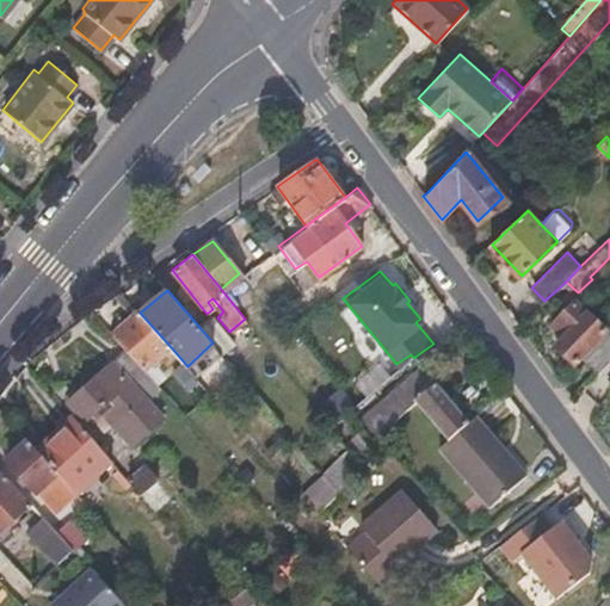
[(609,359),(609,331),(580,300),(556,322),(567,334),(559,342),(577,362),(584,356),(598,371),(609,359)]
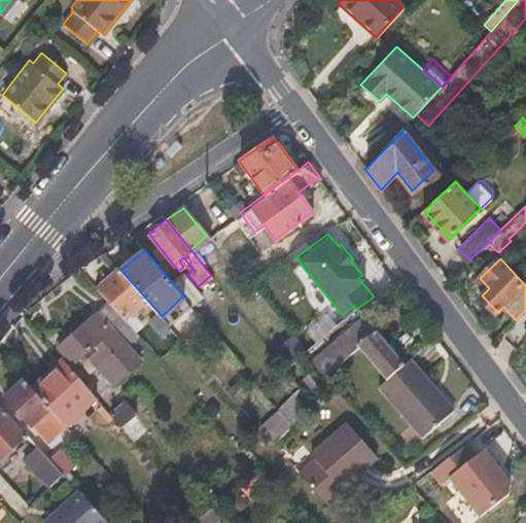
[(148,301),(120,270),(119,268),(96,287),(109,302),(126,320),(148,301)]
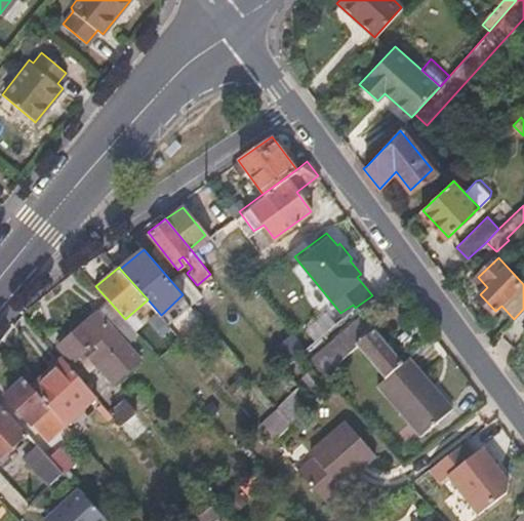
[(198,293),(179,272),(170,280),(183,294),(189,302),(198,293)]
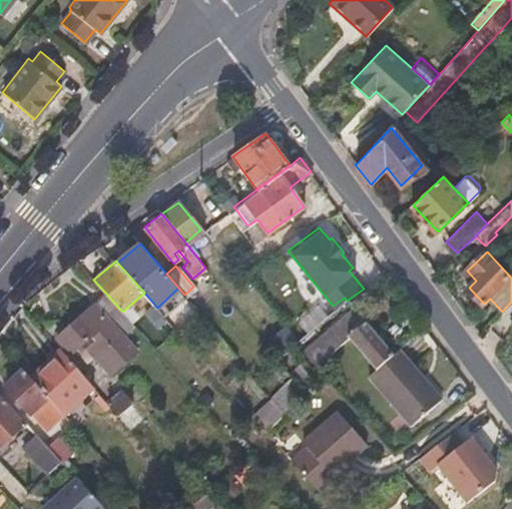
[(106,294),(96,304),(127,337),(136,328),(122,312),(106,294)]
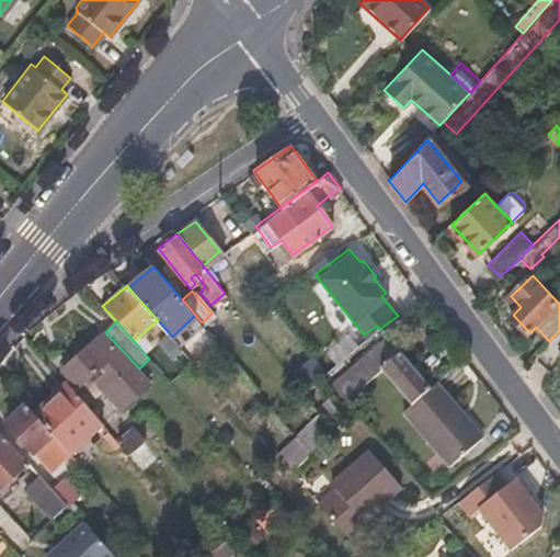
[(139,368),(105,332),(64,371),(80,387),(92,376),(120,407),(149,378),(139,368)]
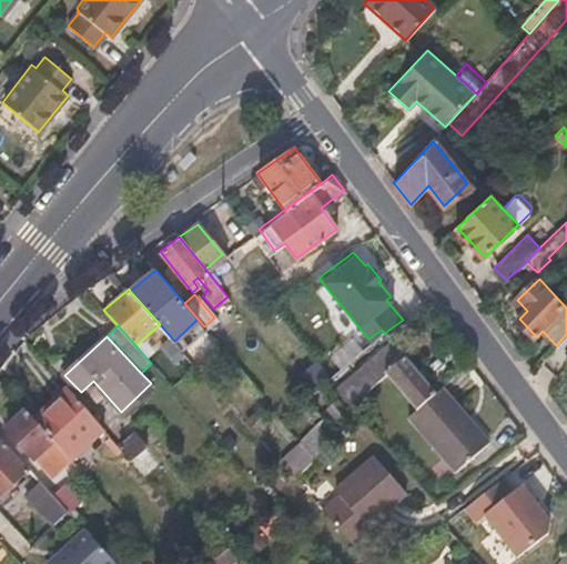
[(436,390),(396,336),(333,382),(352,403),(390,372),(416,406),(436,390)]
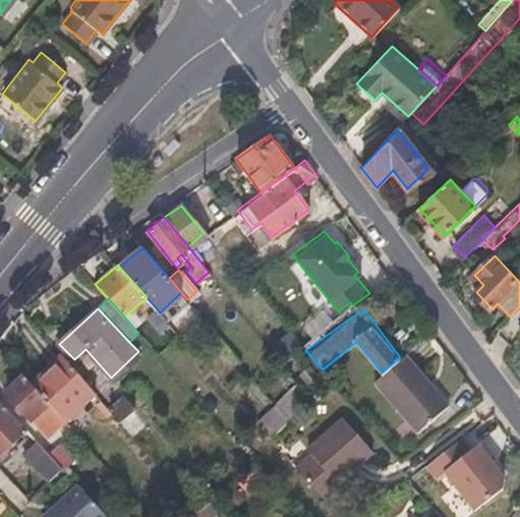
[(449,405),(405,353),(400,357),(382,372),(372,380),(416,433),(449,405)]
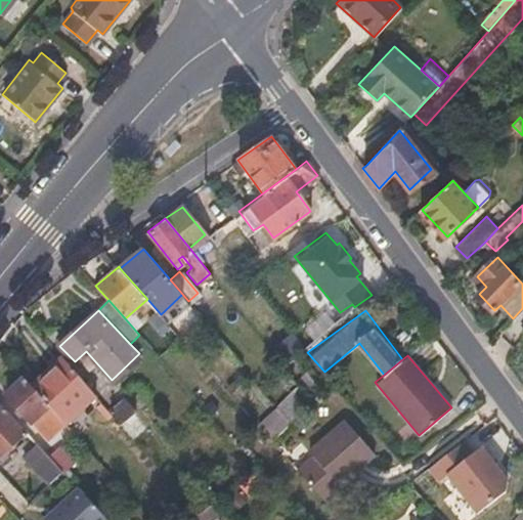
[(71,423),(99,395),(68,359),(38,388),(53,404),(69,421),(71,423)]
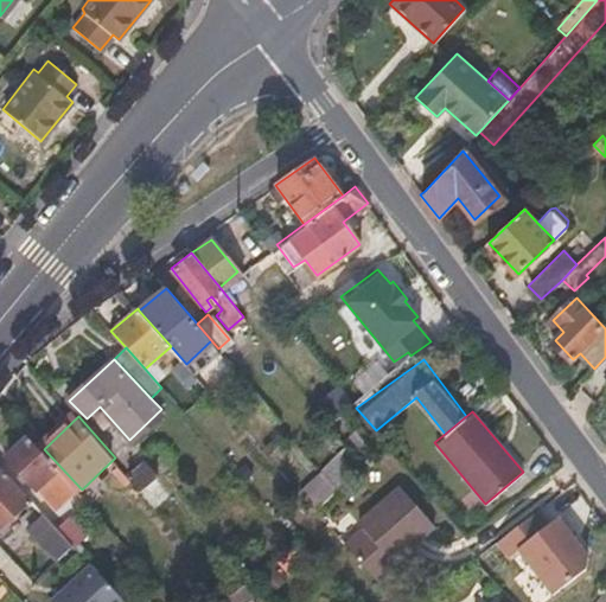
[(62,468),(44,449),(31,436),(11,455),(59,506),(80,487),(62,468)]
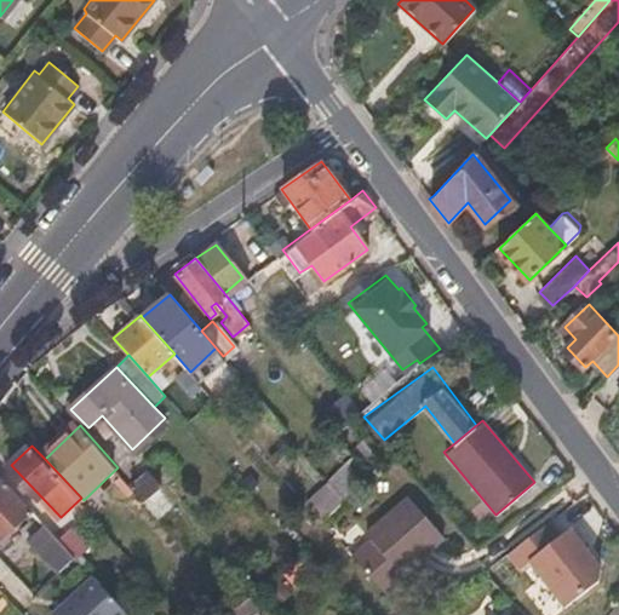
[(179,501),(152,471),(135,487),(162,518),(179,501)]
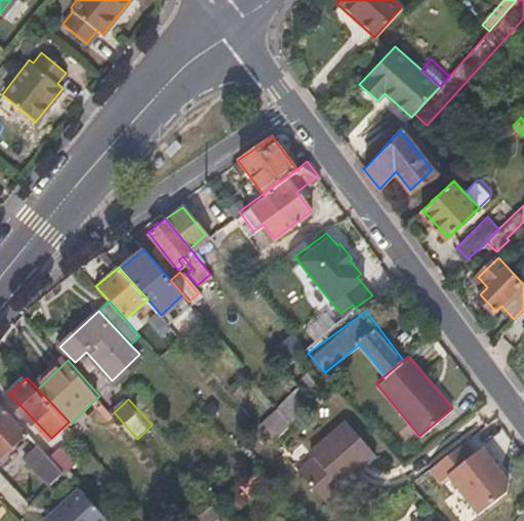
[(291,419),(277,402),(258,424),(272,439),(291,419)]
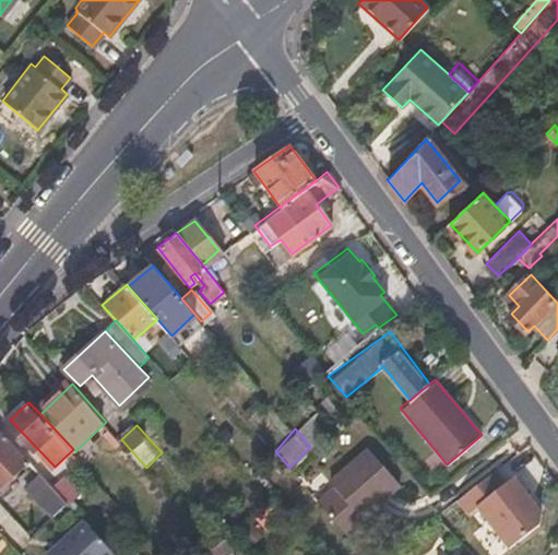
[(37,465),(4,432),(0,435),(0,489),(6,496),(37,465)]
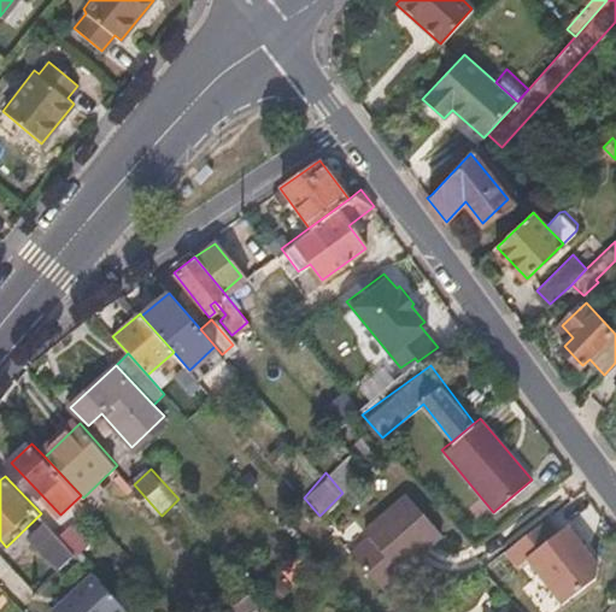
[(385,589),(412,565),(409,560),(441,533),(405,493),(364,528),(371,536),(352,552),(385,589)]
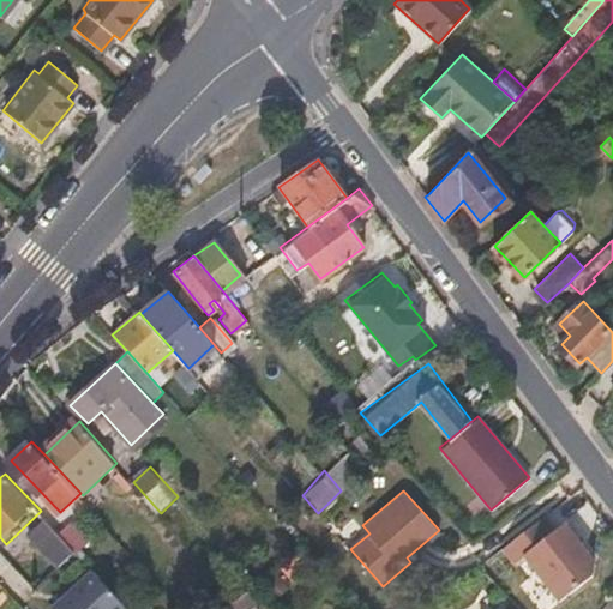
[(594,562),(564,523),(554,531),(544,517),(503,548),(515,564),(524,556),(560,601),(594,574),(594,562)]
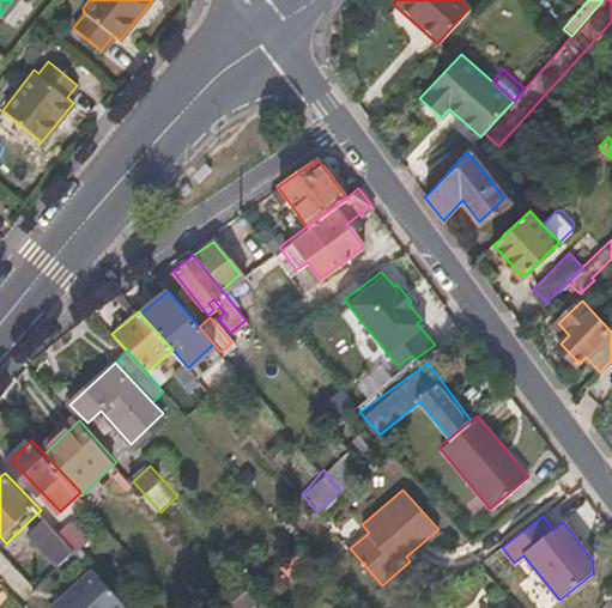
[(91,541),(72,521),(62,532),(80,551),(91,541)]
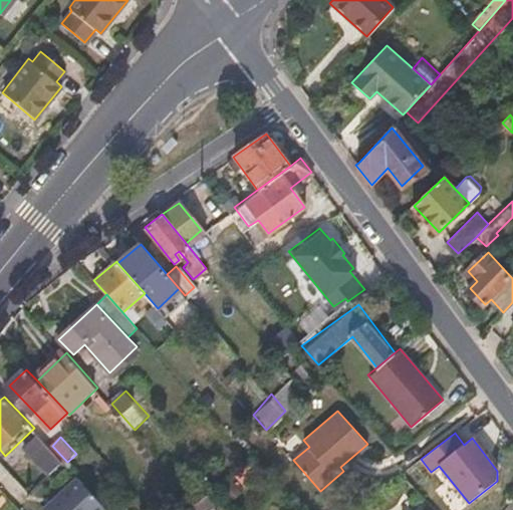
[(52,446),(45,438),(33,449),(60,476),(71,465),(67,462),(52,446)]
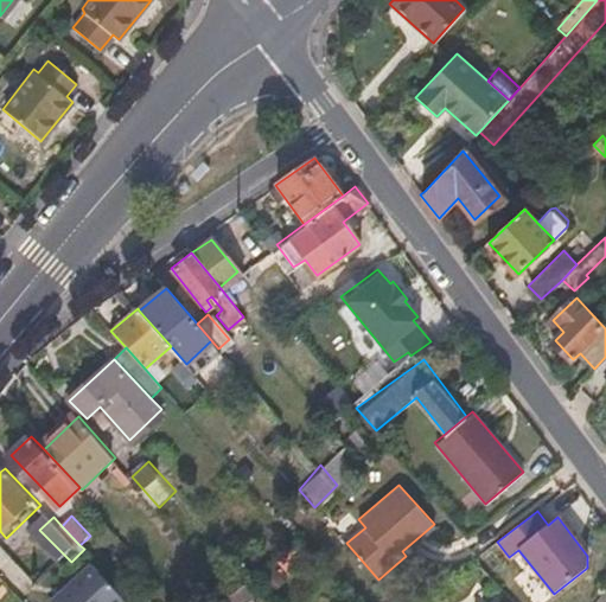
[(37,601),(48,593),(21,567),(6,580),(27,601),(37,601)]
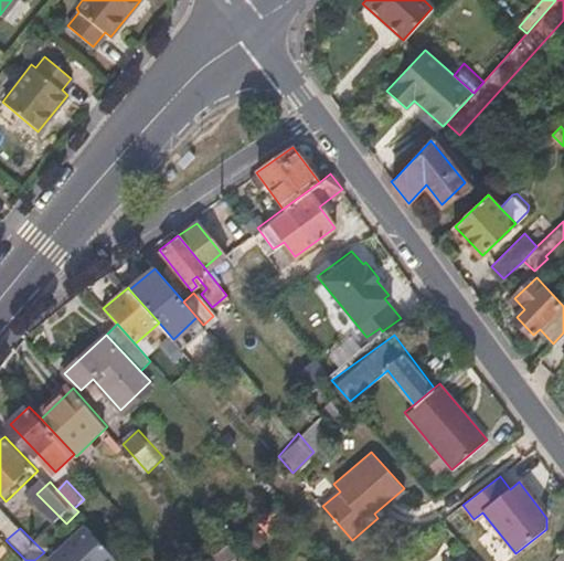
[(126,560),(95,529),(62,560),(126,560)]
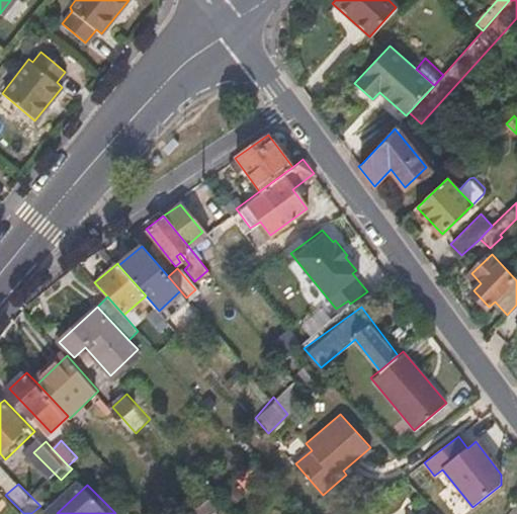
[(207,513),(211,513),(226,501),(217,491),(201,506),(207,513)]
